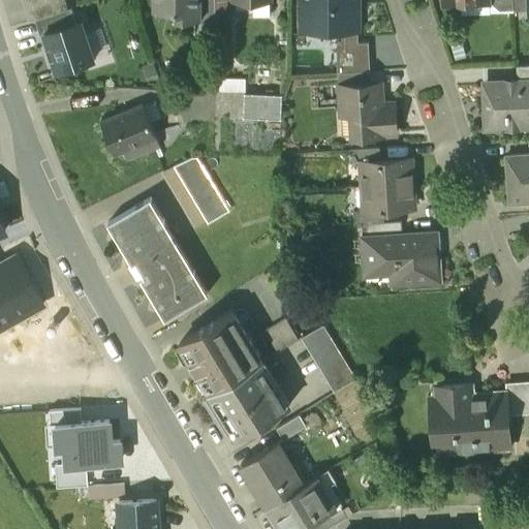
[(65,0),(56,0),(29,7),(32,21),(67,8),(65,0)]
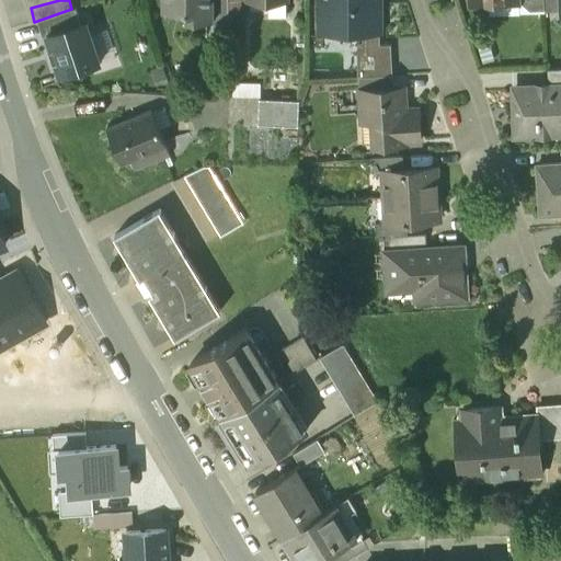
[(161,0),(162,11),(185,11),(185,20),(210,20),(213,20),(213,0),(161,0)]
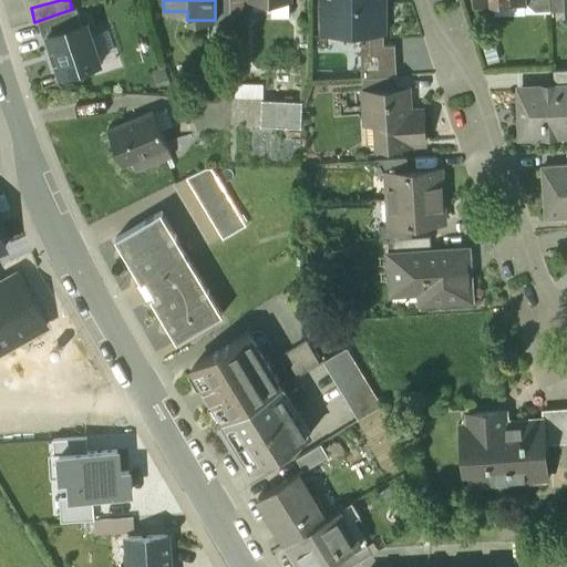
[(215,0),(215,20),(213,20),(213,24),(230,24),(229,0),(215,0)]
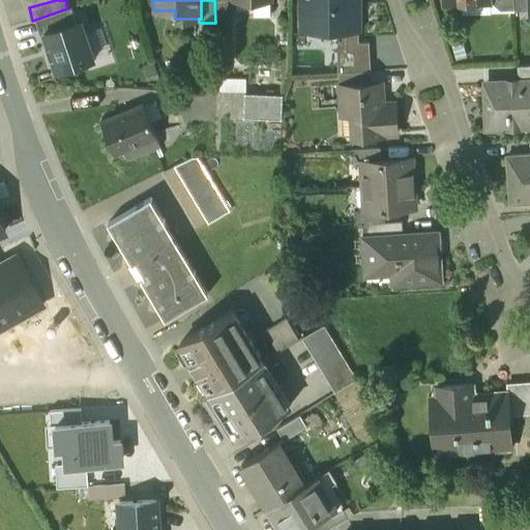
[(269,0),(253,0),(253,15),(270,15),(269,0)]
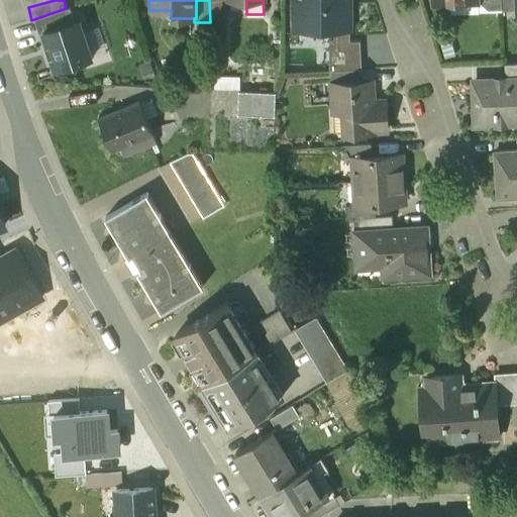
[(348,0),(294,0),(294,28),(333,28),(349,28),(348,0)]
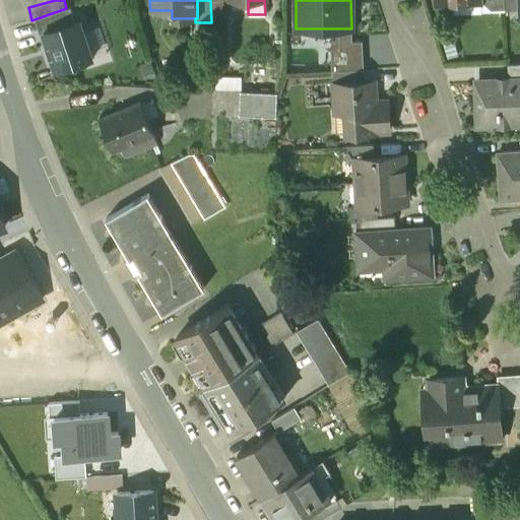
[(519,8),(519,0),(503,0),(504,11),(519,10),(519,8)]
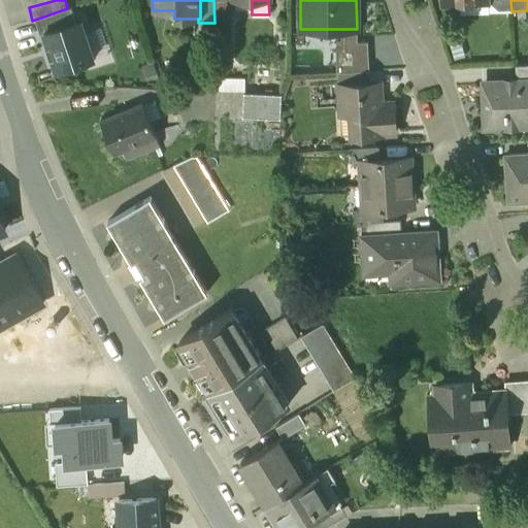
[(45,32),(75,22),(71,8),(35,20),(39,33),(45,32)]
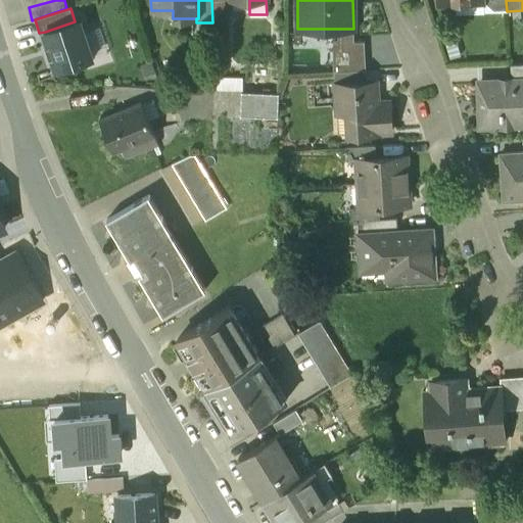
[(57,70),(93,59),(81,20),(75,21),(45,32),(57,70)]
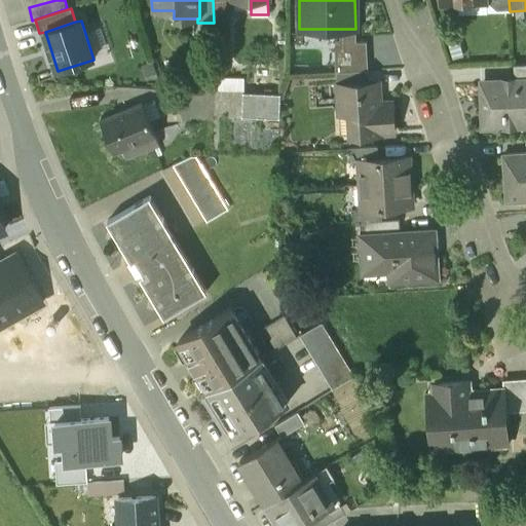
[(355,42),(355,29),(339,29),(339,42),(355,42)]
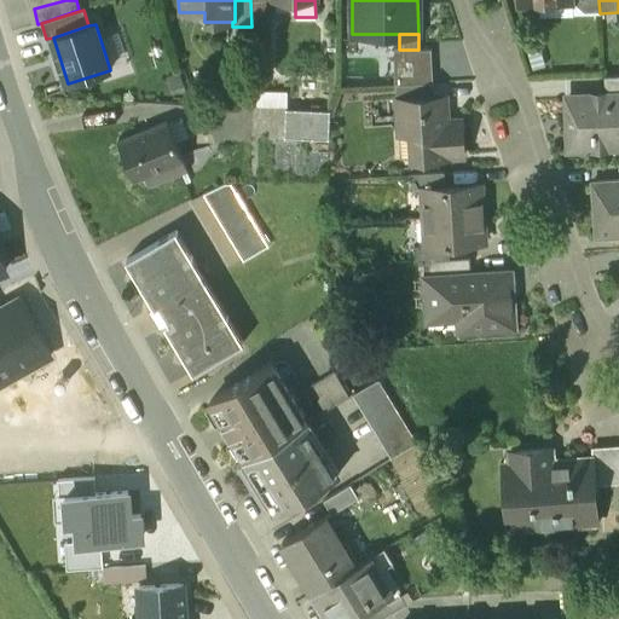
[(399,50),(394,50),(394,86),(399,85),(433,84),(431,50),(399,50)]
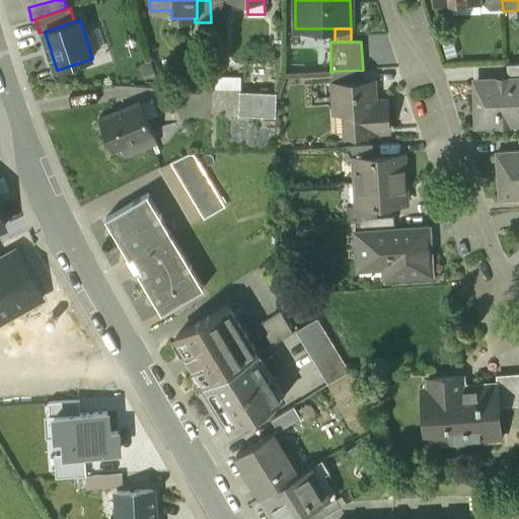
[(518,63),(506,64),(507,76),(518,75),(518,63)]
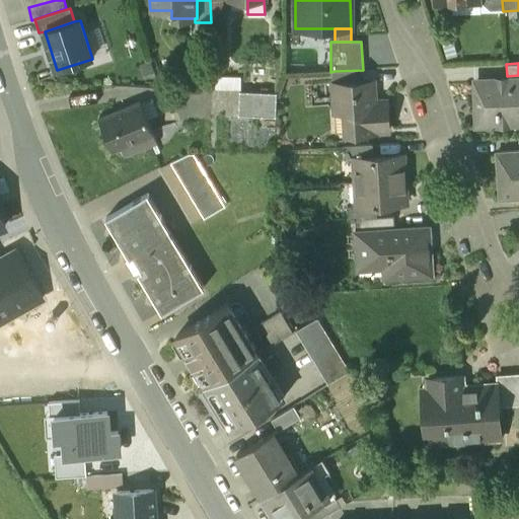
[(363,70),(335,71),(336,83),(363,82),(363,70)]
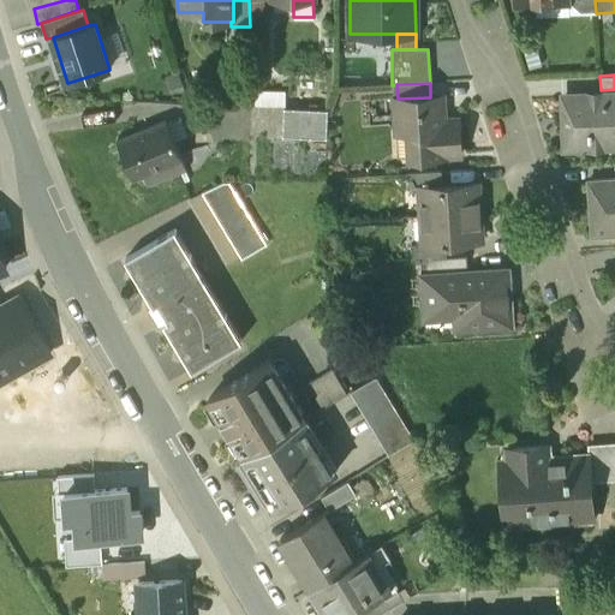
[(614,89),(601,90),(601,95),(566,96),(563,99),(562,100),(561,103),(562,127),(565,127),(566,150),(614,148),(614,89)]
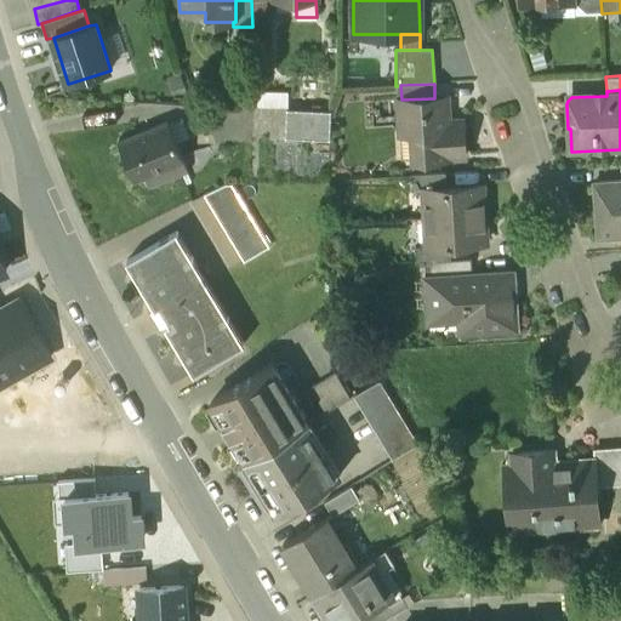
[(402,100),(397,101),(398,135),(417,134),(419,153),(438,152),(439,159),(463,158),(461,121),(453,121),(444,114),(443,98),(434,98),(402,100)]
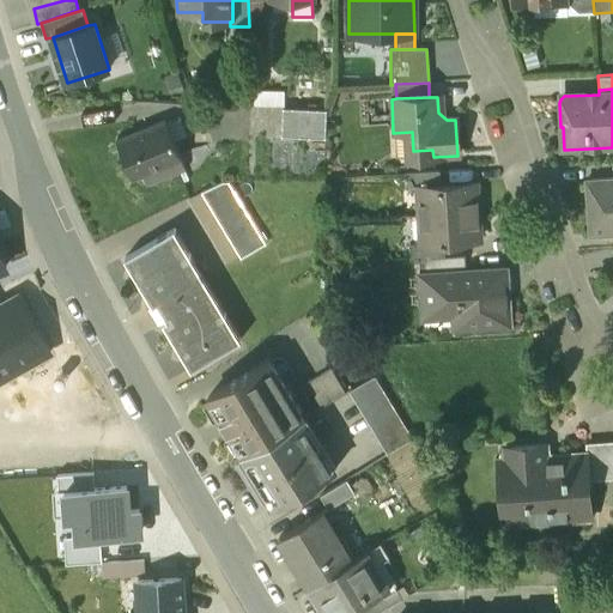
[(327,110),(284,108),(283,137),(326,139),(327,110)]
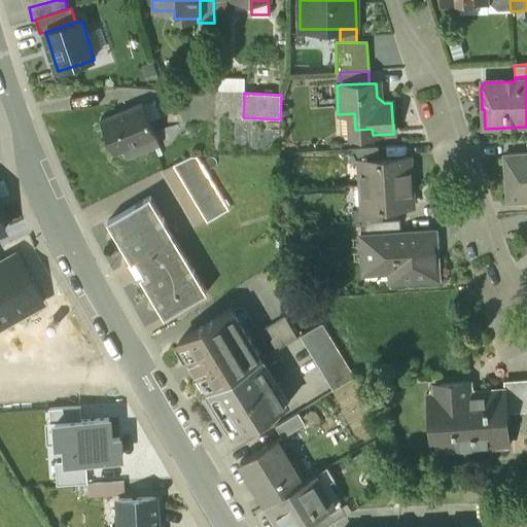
[(142,101),(102,117),(115,153),(125,149),(128,157),(160,145),(142,101)]
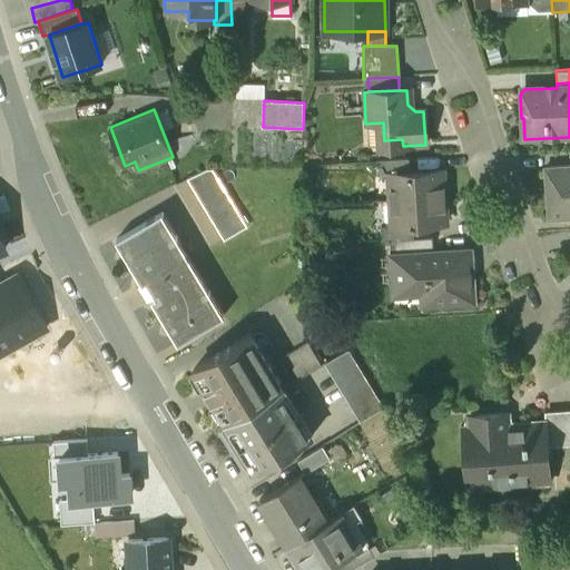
[(408,158),(377,160),(379,175),(390,174),(409,173),(408,158)]
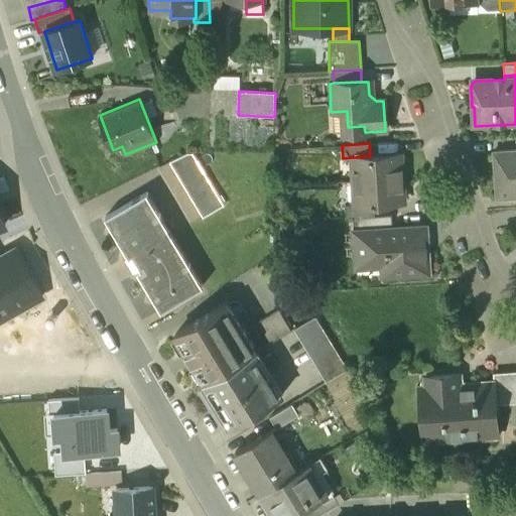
[(515,149),(493,152),(494,171),(498,171),(500,198),(515,197),(515,149)]
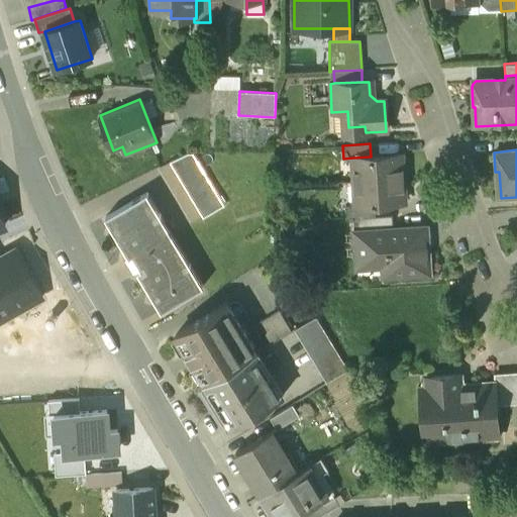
[(223,204),(193,153),(188,153),(170,162),(202,217),(223,204)]
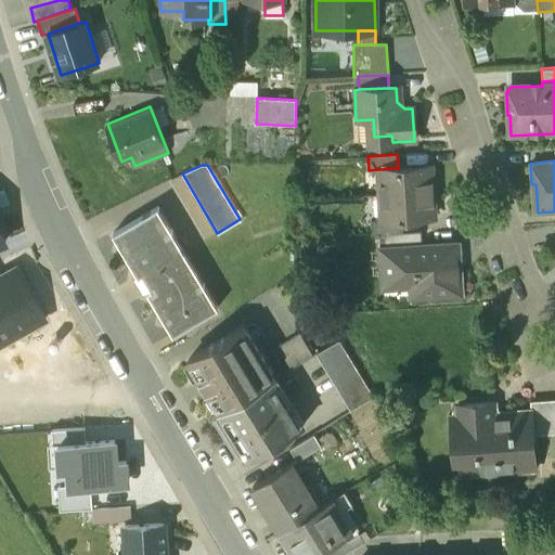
[(398,168),(379,169),(382,194),(431,192),(430,166),(398,168)]
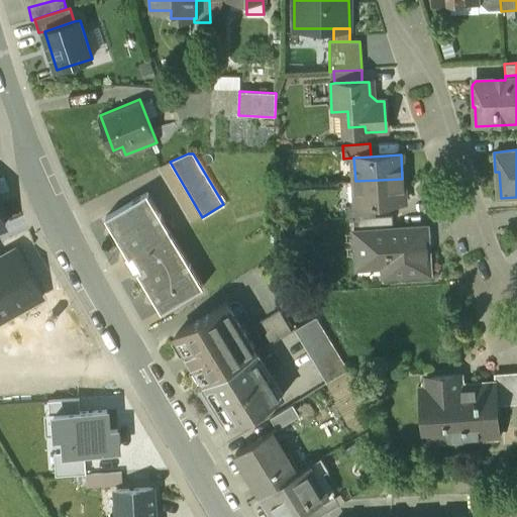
[(402,179),(355,181),(356,205),(374,204),(404,202),(402,179)]
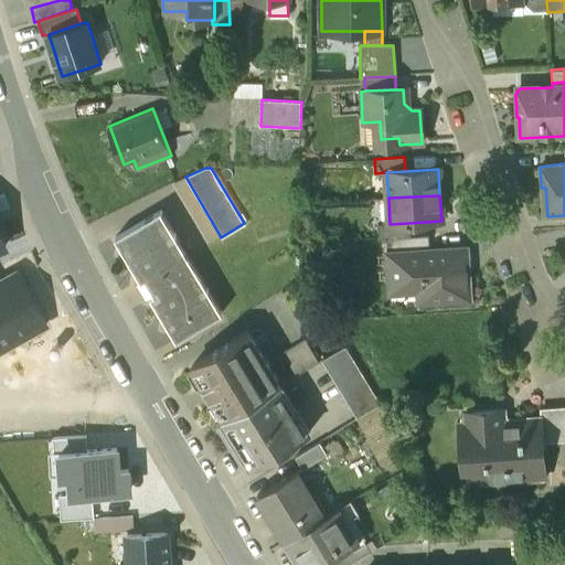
[(219,316),(157,214),(120,236),(129,249),(125,252),(170,327),(174,324),(182,337),(219,316)]
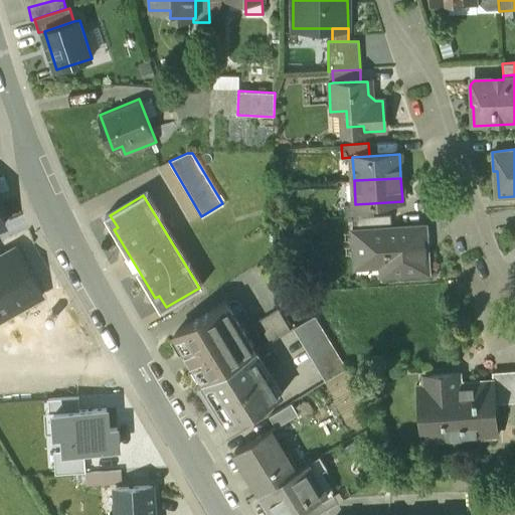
[(355,204),(345,205),(345,217),(352,216),(372,215),(372,203),(355,204)]
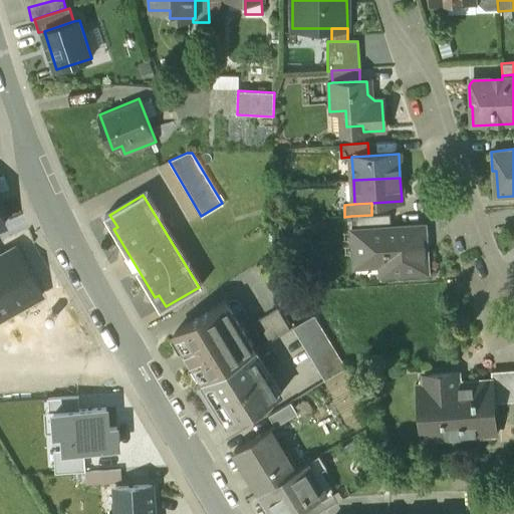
[(371,215),(351,216),(352,230),(390,228),(389,214),(371,215)]
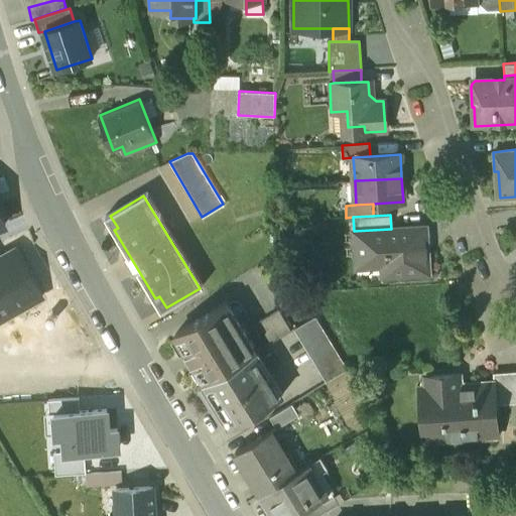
[(391,229),(354,231),(355,257),(385,255),(386,276),(427,273),(426,247),(424,247),(423,227),(391,229)]
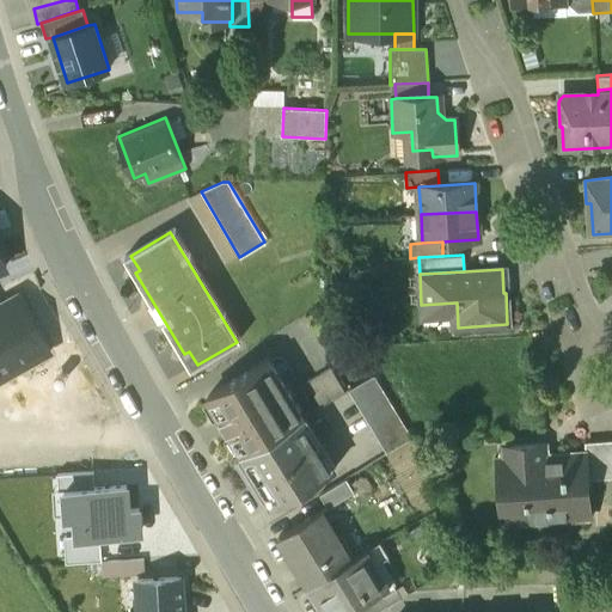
[(0,303),(0,380),(51,352),(19,293),(0,303)]
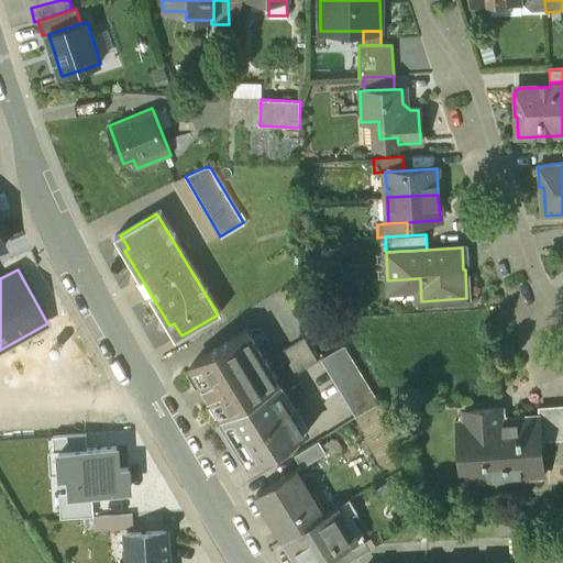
[(330,323),(304,278),(280,291),(307,338),(330,323)]
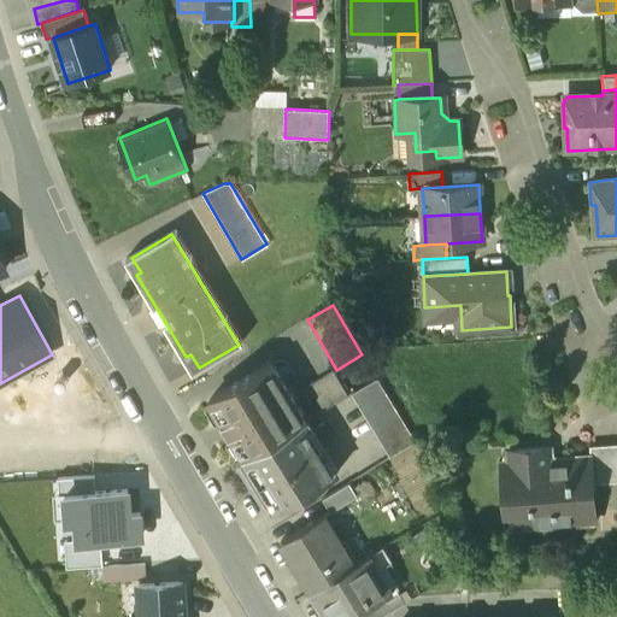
[(271,364),(210,400),(244,458),(306,422),(271,364)]
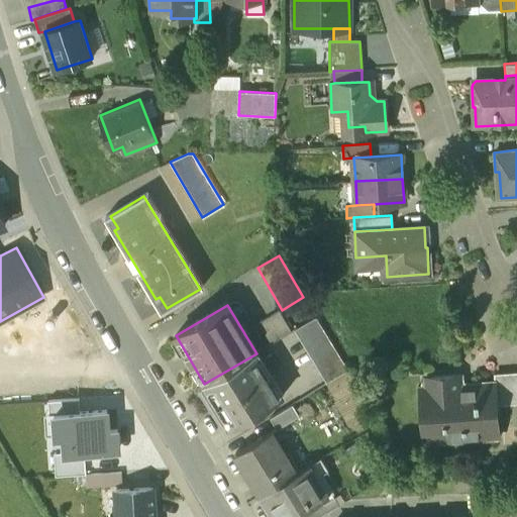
[(279,311),(257,324),(271,344),(291,332),(279,311)]
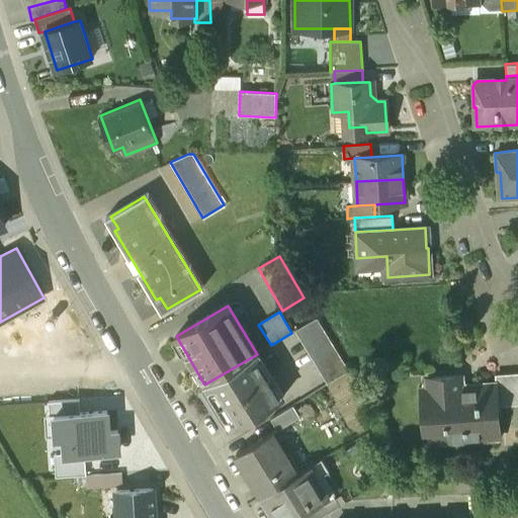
[(317,319),(294,331),(327,384),(349,371),(317,319)]
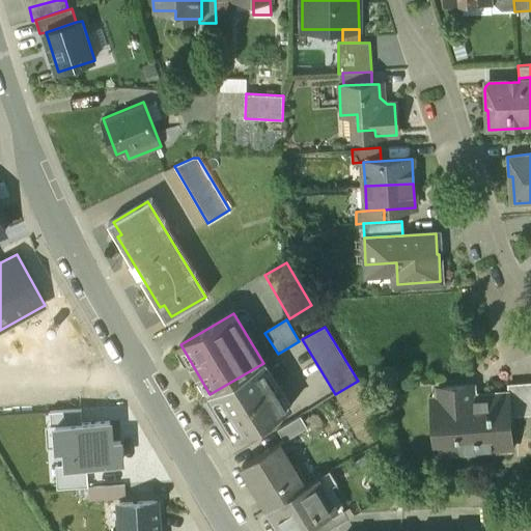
[(290,409),(263,363),(210,394),(238,441),(269,422),(269,421),(290,409)]
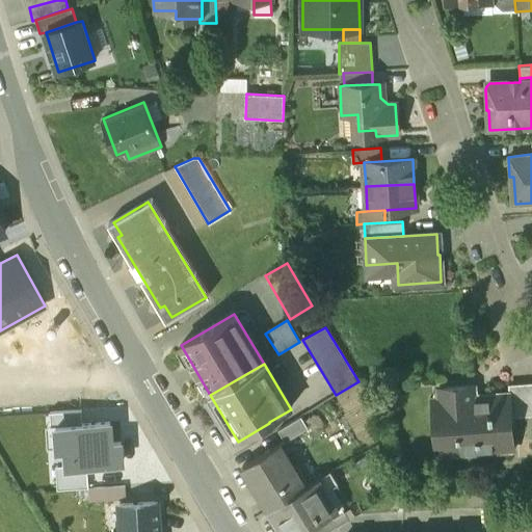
[(531,378),(506,380),(507,389),(531,387),(531,378)]
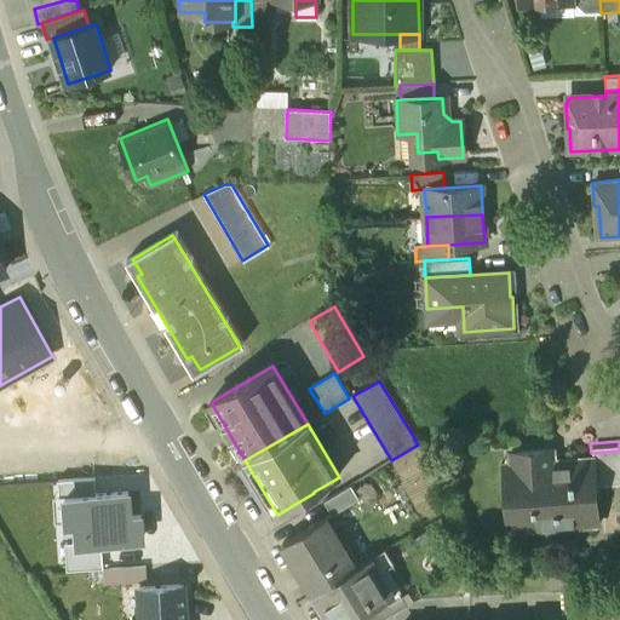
[(591,459),(552,463),(551,451),(509,454),(514,512),(554,509),(556,527),(597,524),(595,487),(592,459),(591,459)]
